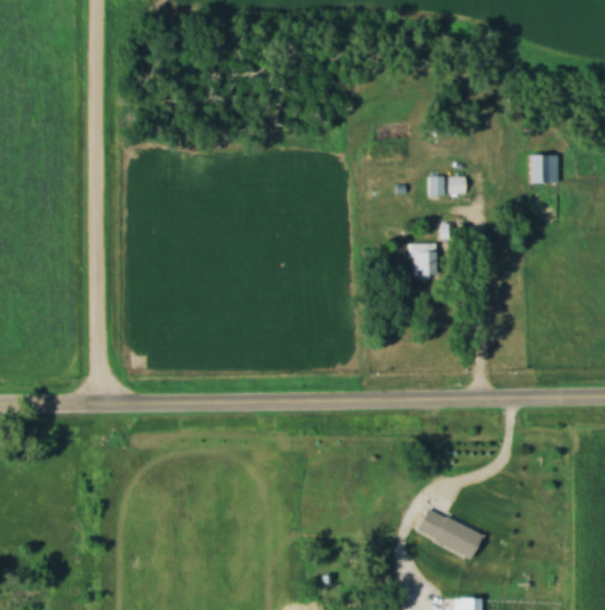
[(556,184),(556,155),(526,155),(526,184),(556,184)]
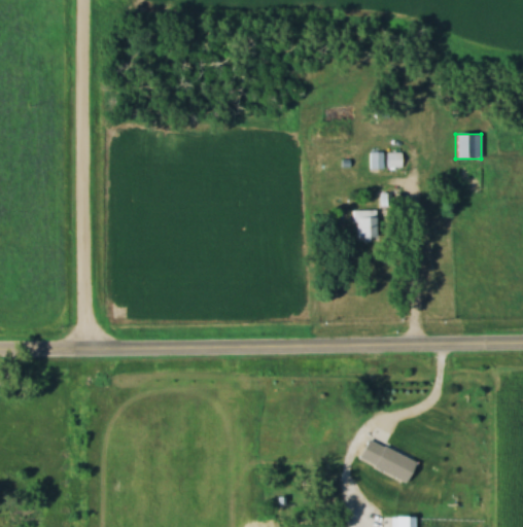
[(370,151),(370,168),(404,168),(404,151),(370,151)]
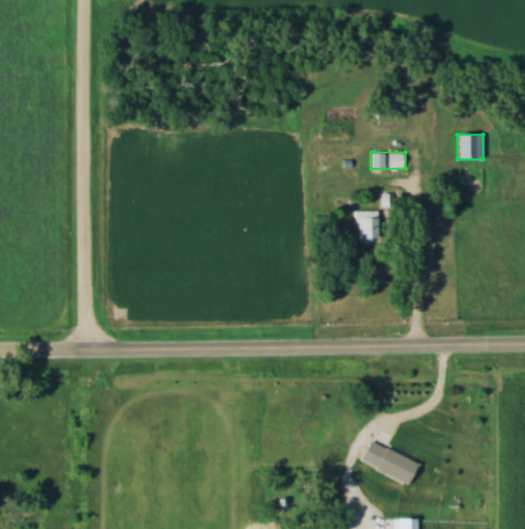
[(377,212),(354,212),(354,240),(377,240),(377,212)]
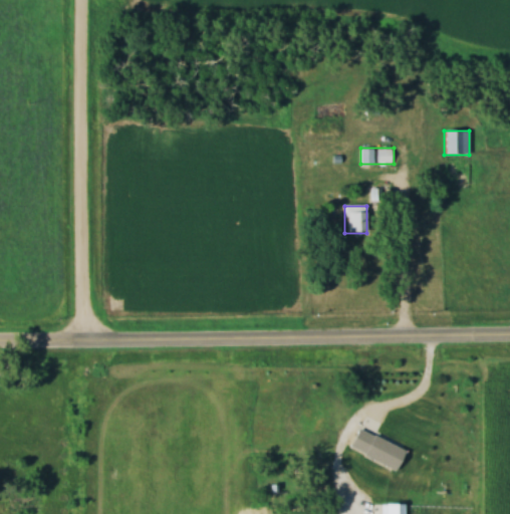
[(385,505),(384,513),(403,513),(403,505),(385,505)]
